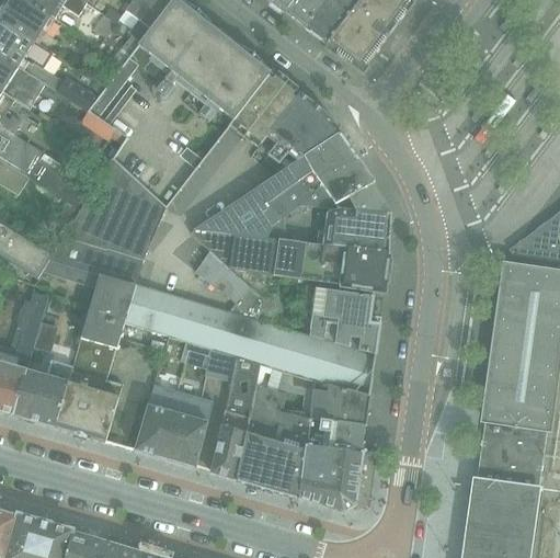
[(54,16),(27,0),(3,0),(0,6),(0,19),(44,46),(50,50),(56,41),(44,33),(54,16)]
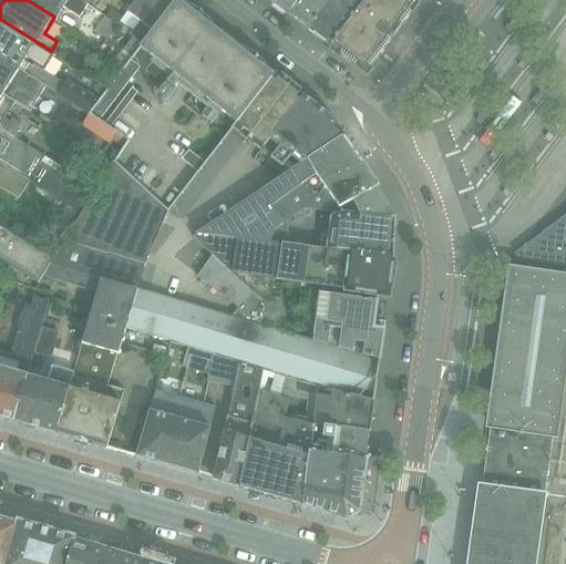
[(28,0),(54,17),(62,3),(78,14),(86,0),(28,0)]
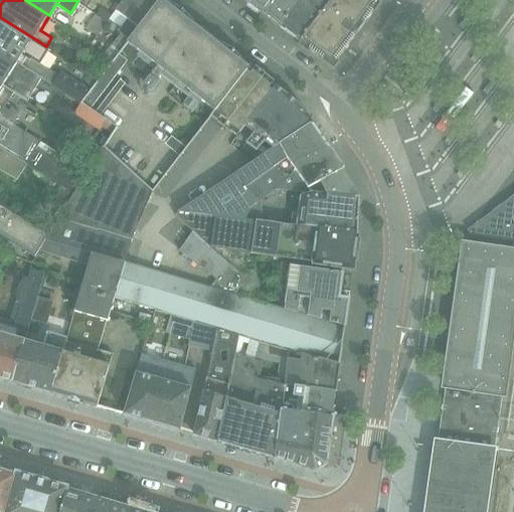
[(120,0),(105,19),(120,31),(111,42),(119,48),(125,39),(156,0),(120,0)]
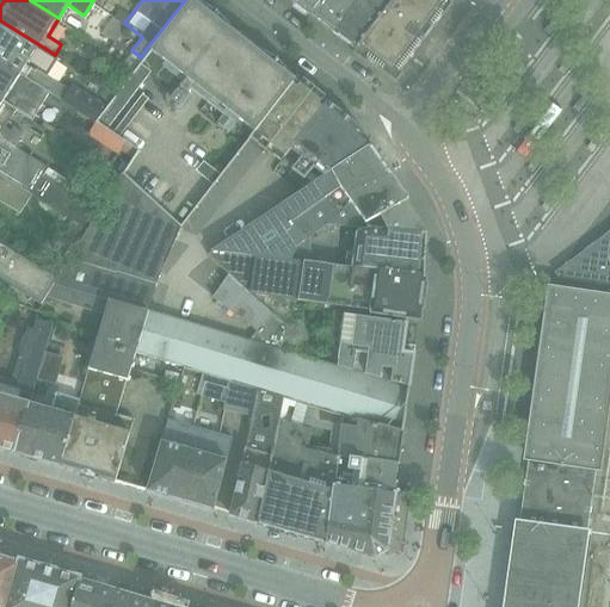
[(238,118),(253,130),(248,136),(278,160),(293,141),(325,101),(278,64),(279,63),(275,57),(267,55),(266,56),(250,42),(251,41),(236,30),(235,31),(219,18),(220,17),(215,11),(208,7),(207,8),(196,0),(185,0),(148,47),(165,60),(154,74),(167,84),(177,70),(185,76),(177,87),(173,85),(165,94),(166,101),(174,109),(182,107),(191,95),(186,92),(190,87),(208,101),(211,97),(226,109),(215,121),(228,130),(238,118)]
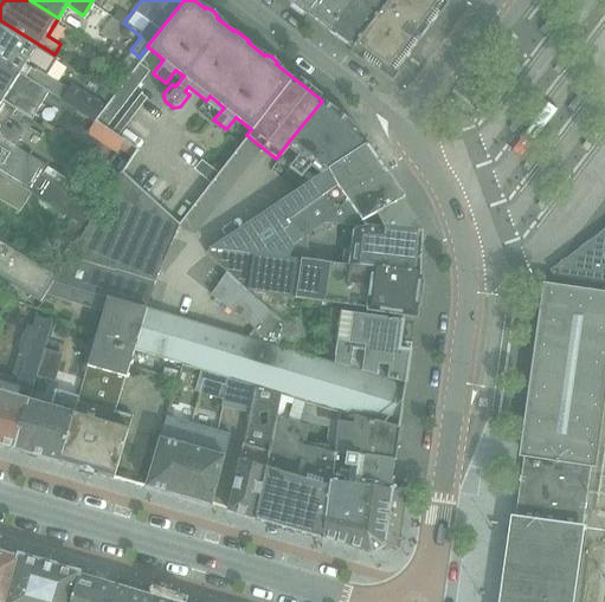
[(288,0),(304,12),(314,0),(288,0)]
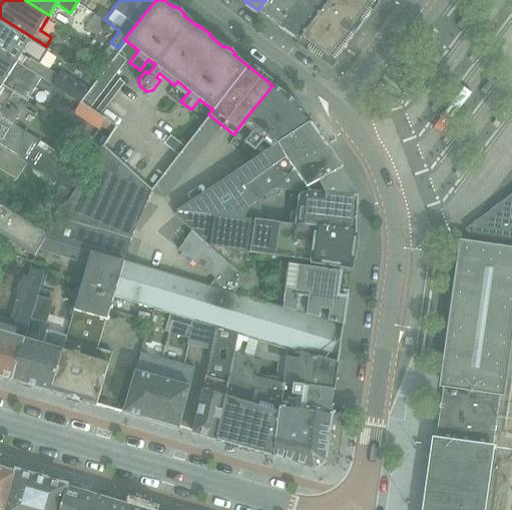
[(266,0),(258,10),(278,25),(297,0),(266,0)]
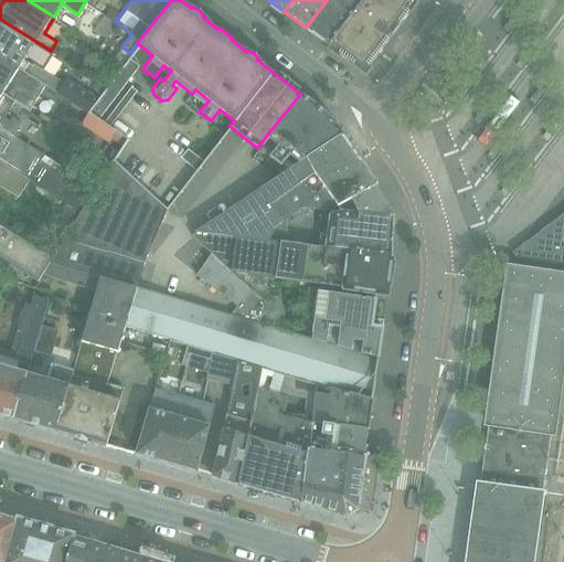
[(327,0),(306,28),(327,43),(359,0),(327,0)]
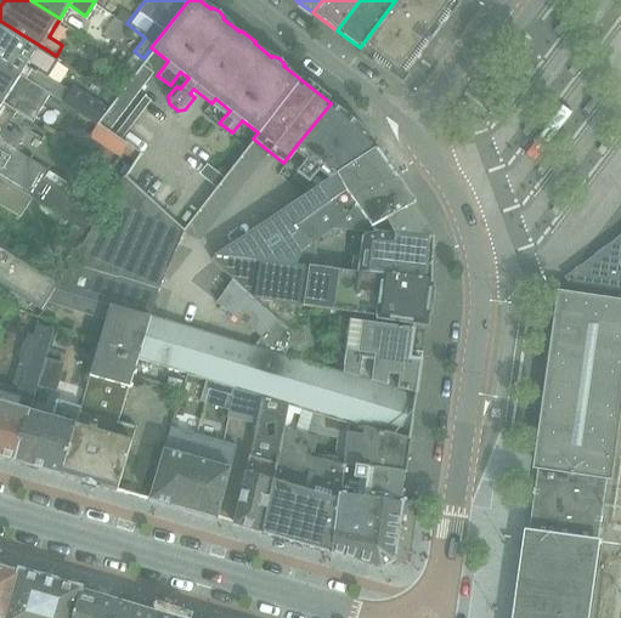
[(395,0),(360,47),(360,49),(388,71),(393,63),(404,72),(427,41),(423,39),(427,34),(430,37),(457,1),(456,0),(395,0)]
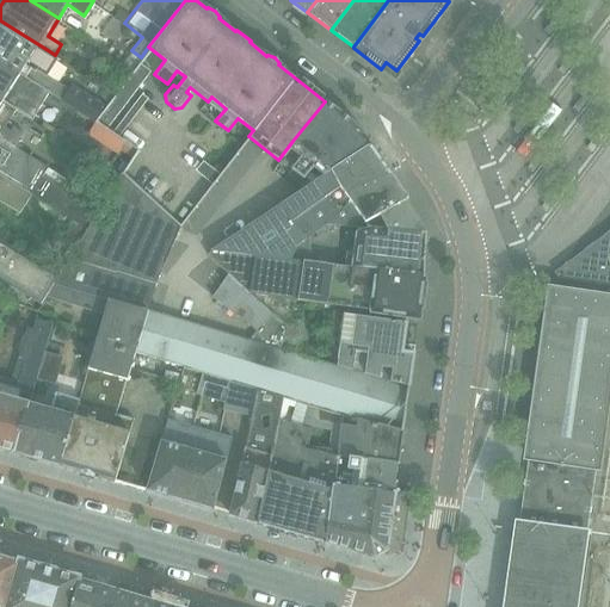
[(48,50),(0,20),(0,59),(32,79),(31,80),(96,121),(97,118),(108,105),(71,82),(68,86),(47,73),(57,56),(55,55),(48,50)]
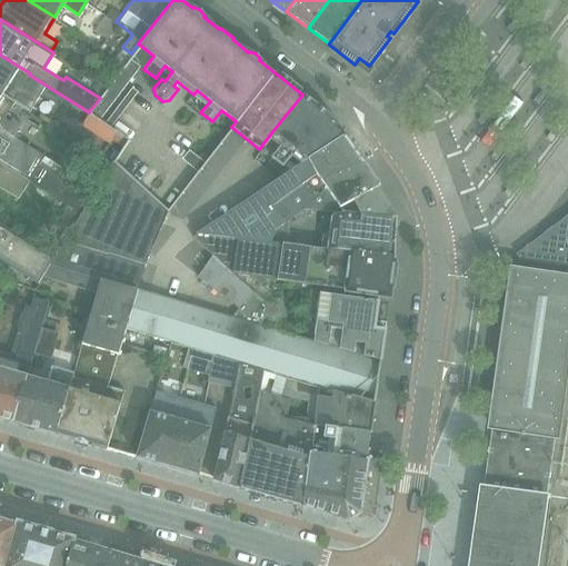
[(30,73),(0,55),(0,90),(13,99),(30,109),(37,98),(27,91),(25,95),(19,90),(30,73)]
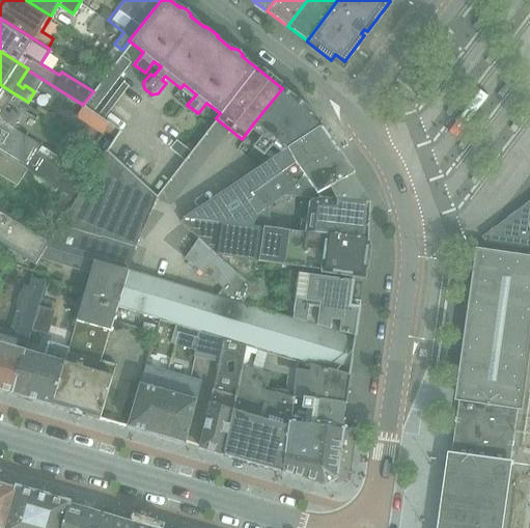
[(84,103),(93,109),(130,60),(121,54),(93,91),(84,103)]
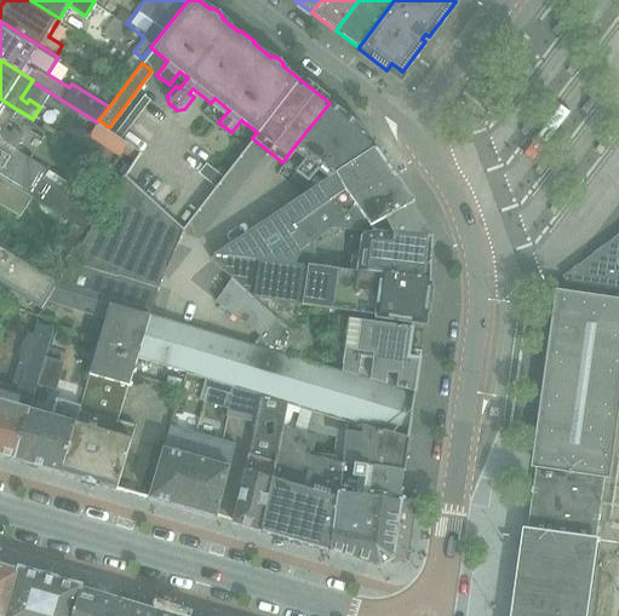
[(143,93),(115,132),(121,136),(149,98),(143,93)]
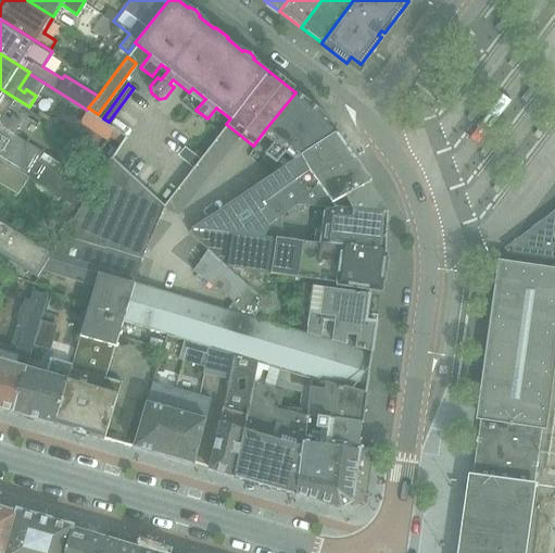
[(13,97),(0,88),(0,123),(13,132),(21,120),(11,114),(10,116),(3,112),(13,97)]
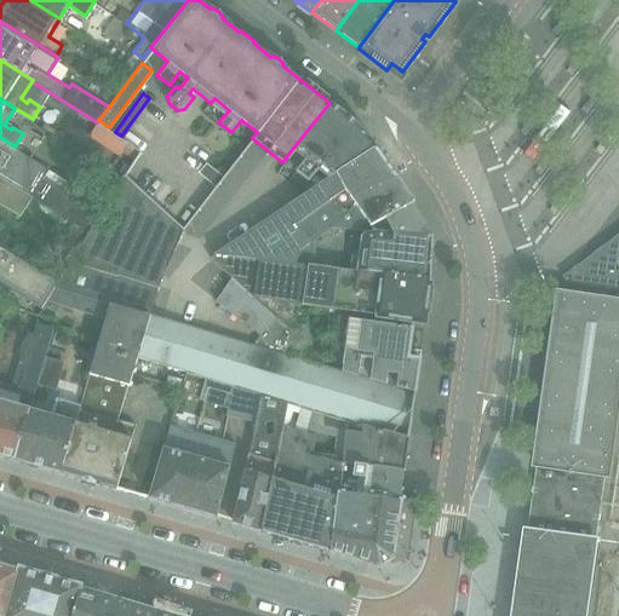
[(356,124),(330,102),(330,103),(297,143),(308,153),(294,170),(307,179),(320,161),(332,171),(372,145),(356,124)]
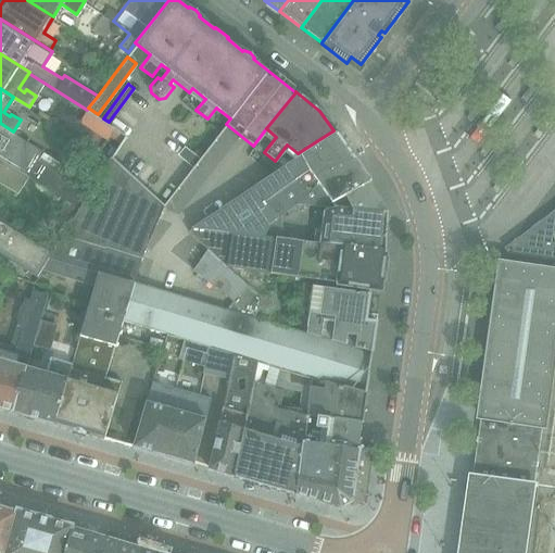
[(0,160),(27,176),(65,200),(78,208),(92,184),(13,132),(0,123),(0,160)]
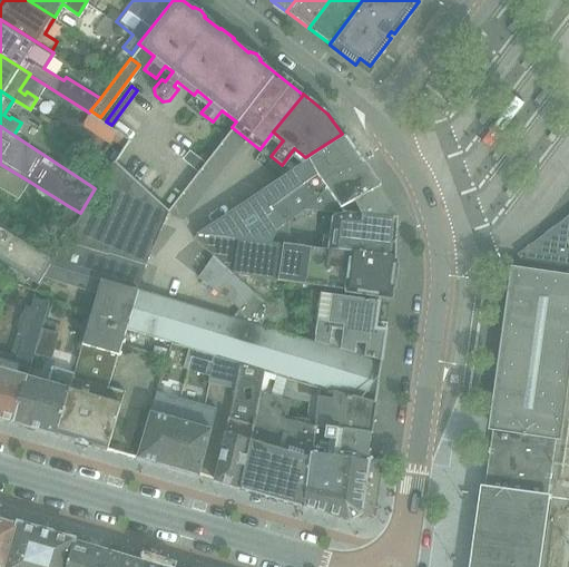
[(343,136),(342,134),(305,157),(307,158),(293,168),(301,181),(315,170),(322,179),(361,159),(344,136),(343,136)]
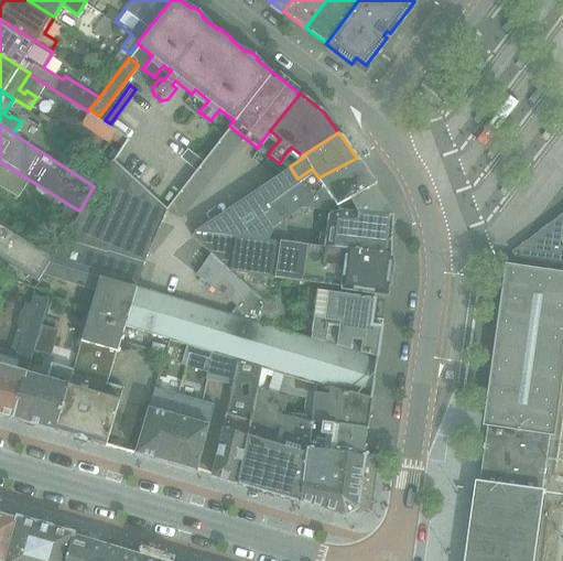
[(202,159),(186,148),(180,157),(195,169),(202,159)]
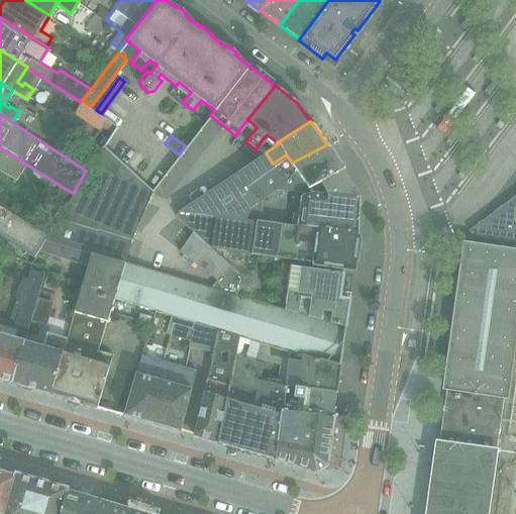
[(343,168),(327,144),(292,163),(286,155),(273,164),(282,176),(296,169),(308,185),(312,183),(343,168)]
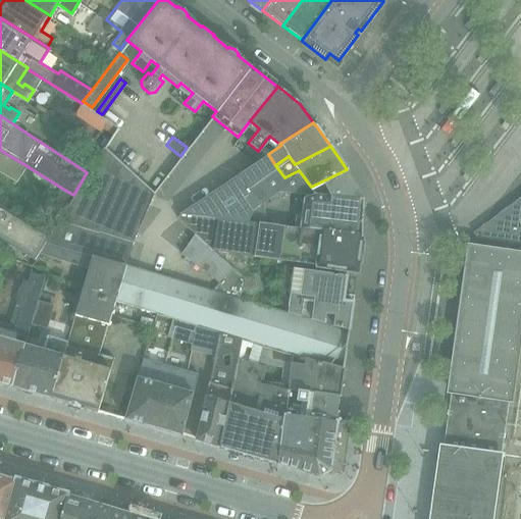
[(153,192),(104,147),(87,172),(73,195),(65,208),(47,237),(45,241),(92,254),(125,264),(133,242),(153,192)]
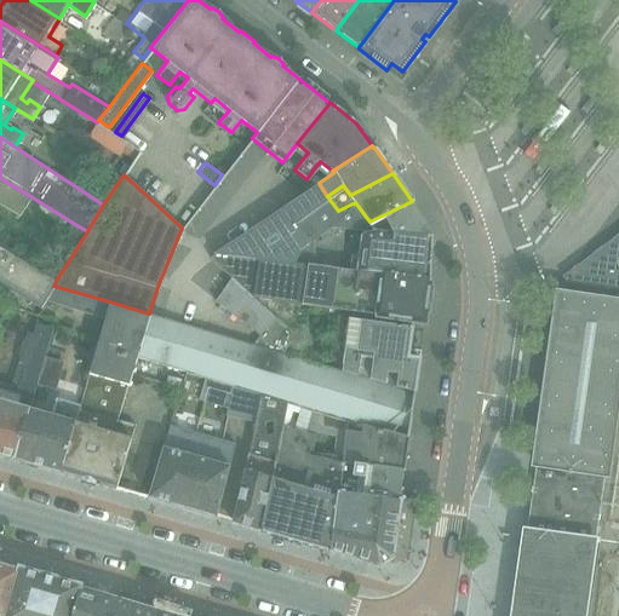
[(0,203),(19,216),(30,196),(0,178),(0,203)]
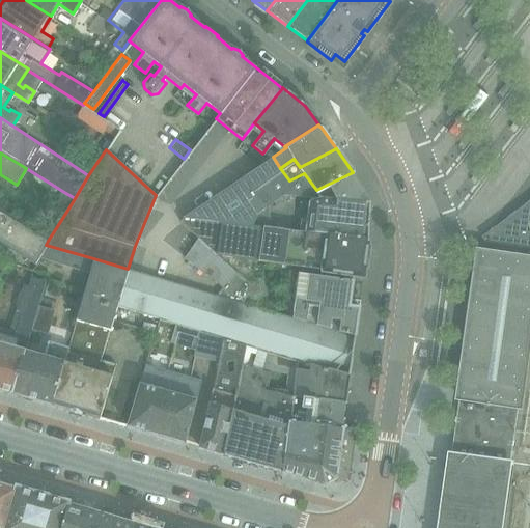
[(289,181),(280,168),(273,157),(188,214),(253,223),(256,213),(266,207),(265,206),(283,193),(306,195),(316,190),(304,173),(289,181)]
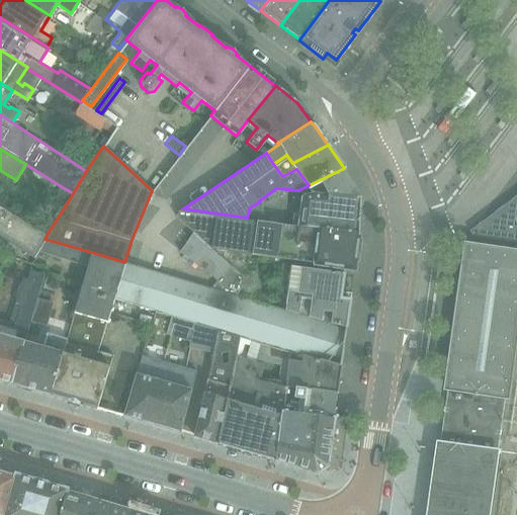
[(359,195),(344,168),(313,183),(309,185),(298,190),(306,191),(359,195)]
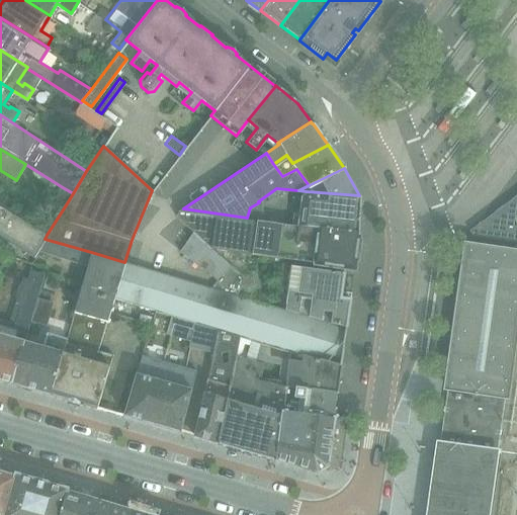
[(73,193),(61,186),(53,198),(65,206),(73,193)]
